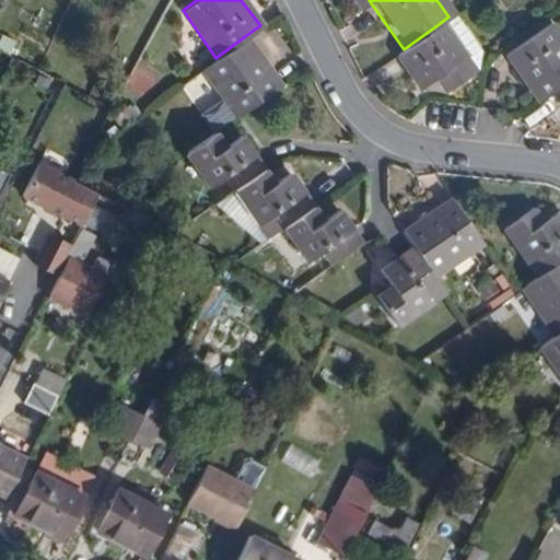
[(439,24),(463,58),(475,49),(452,15),(448,16),(439,24)]
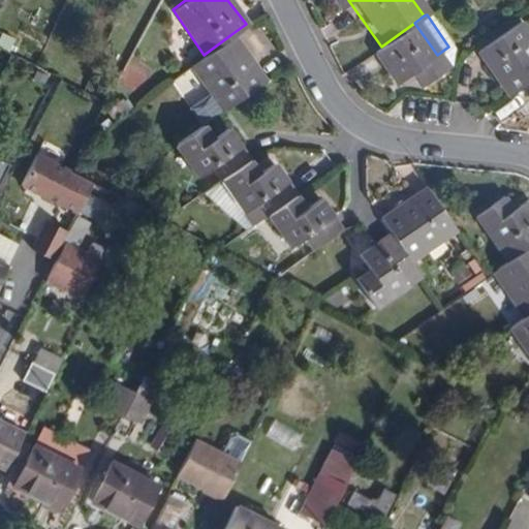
[(414,23),(381,47),(372,54),(394,84),(408,74),(417,87),(445,67),(437,55),(414,23)]
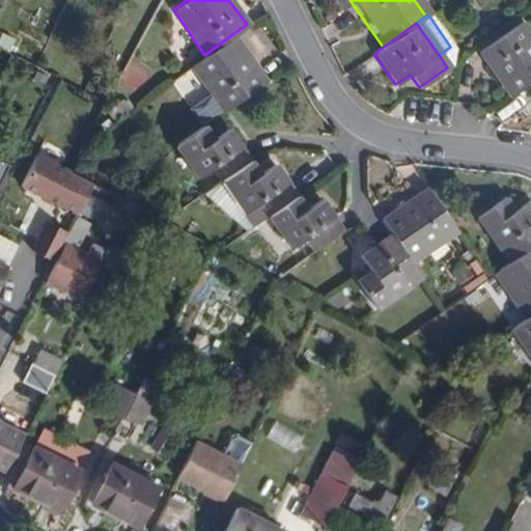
[(508,92),(523,83),(530,77),(530,35),(528,32),(515,40),(506,27),(477,49),(508,92)]
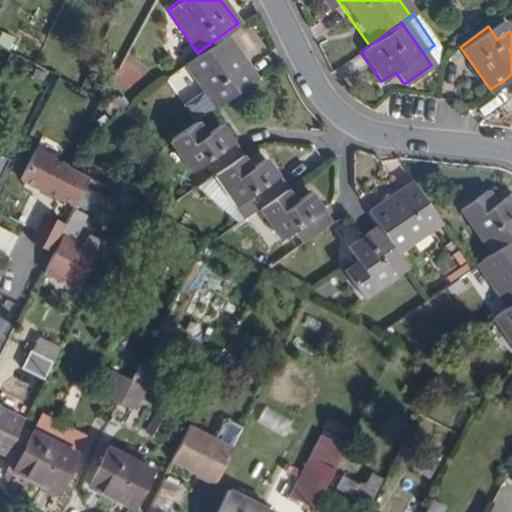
[(224,33),(197,53),(184,63),(215,106),(255,78),(224,33)]
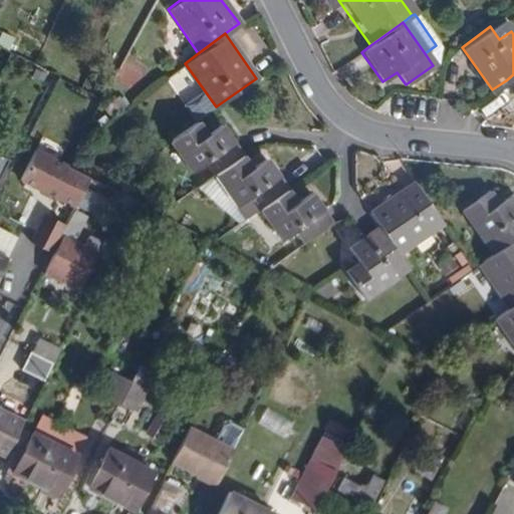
[(202,163),(210,177),(239,157),(216,124),(204,134),(195,121),(167,142),(189,172),(202,163)]
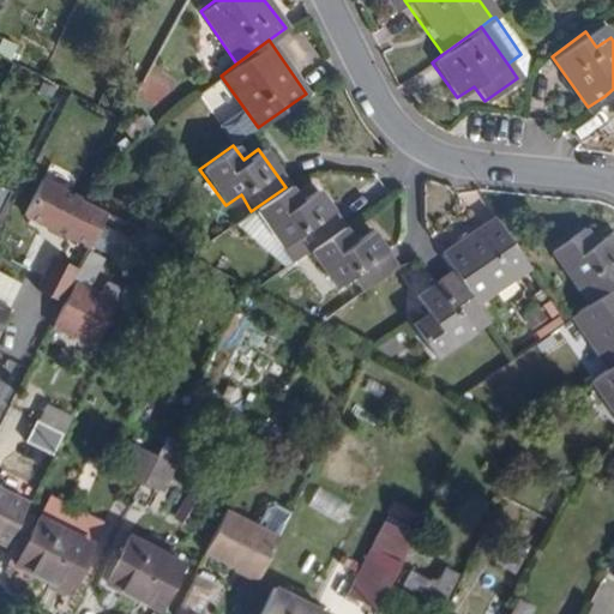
[(90,248),(107,211),(42,179),(24,215),(90,248)]
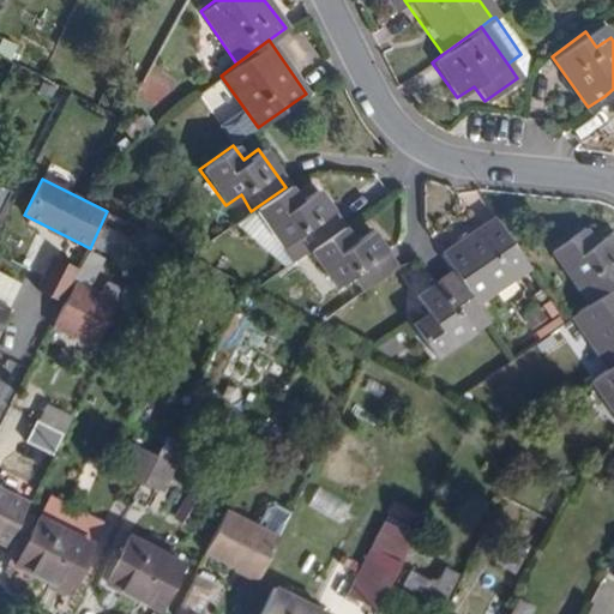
[(286,187),(251,211),(289,263),(307,250),(338,229),(312,191),(295,202),(286,187)]
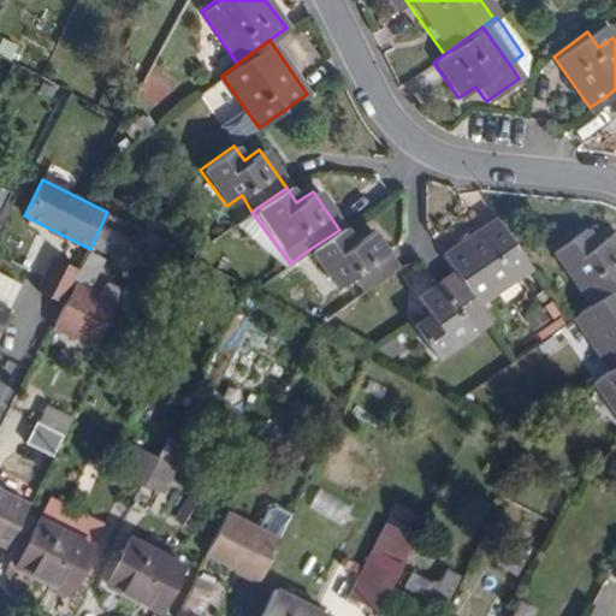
[(465,262),(449,274),(473,309),(526,271),(491,220),(454,247),(465,262)]
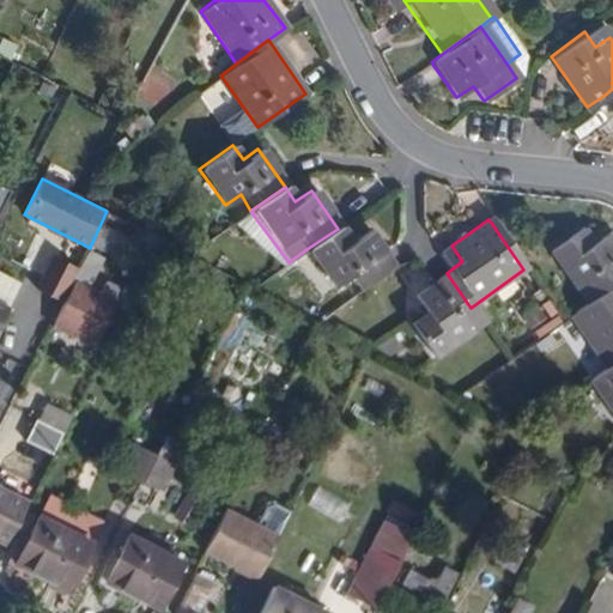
[(338,229),(307,249),(333,286),(349,277),(358,291),(390,269),(378,253),(365,232),(349,243),(338,229)]
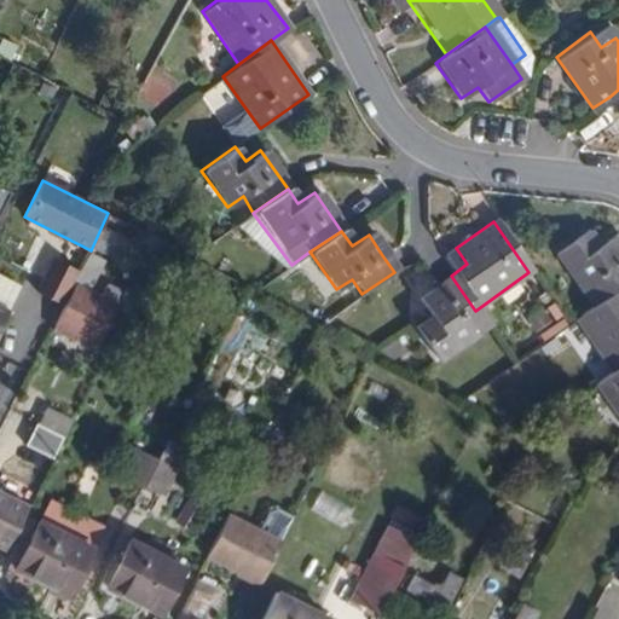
[(553,255),(590,310),(618,289),(618,244),(613,237),(596,248),(585,233),(553,255)]
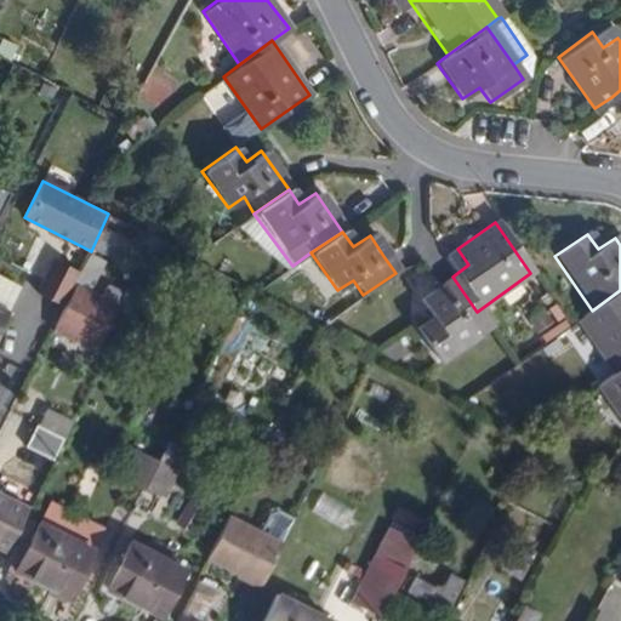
[(89,255),(73,286),(77,288),(117,307),(132,275),(89,255)]
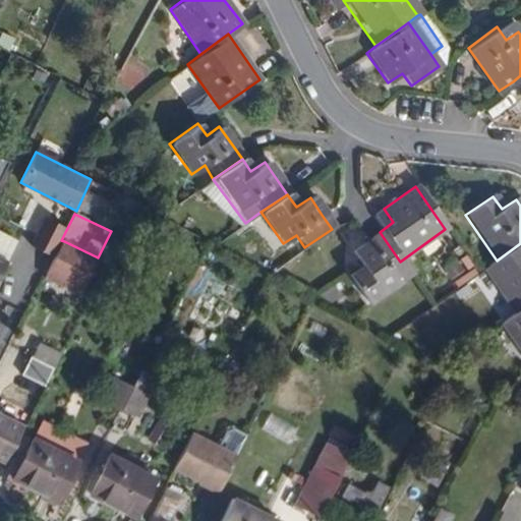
[(400,262),(380,232),(364,242),(349,252),(358,268),(345,277),(364,304),(396,283),(388,270),(400,262)]
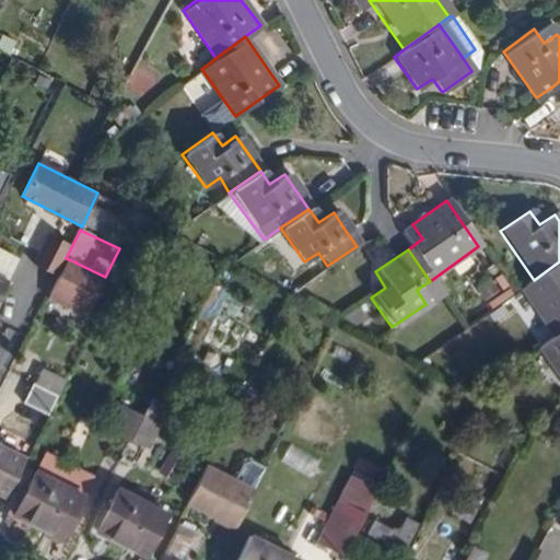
[(69,259),(49,299),(86,316),(105,277),(69,259)]
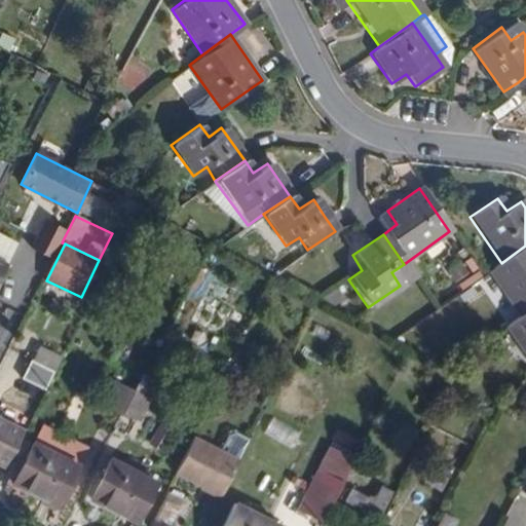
[(525,246),(501,263),(487,273),(519,318),(525,313),(525,246)]
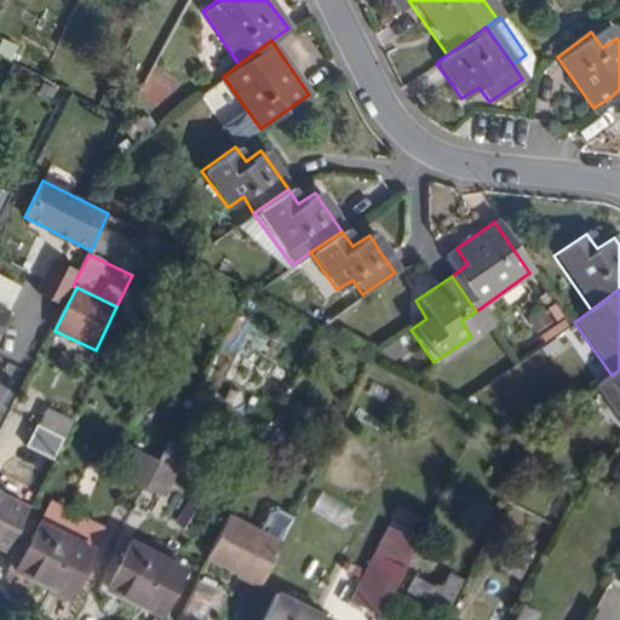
[(0,303),(0,331),(11,309),(0,303)]
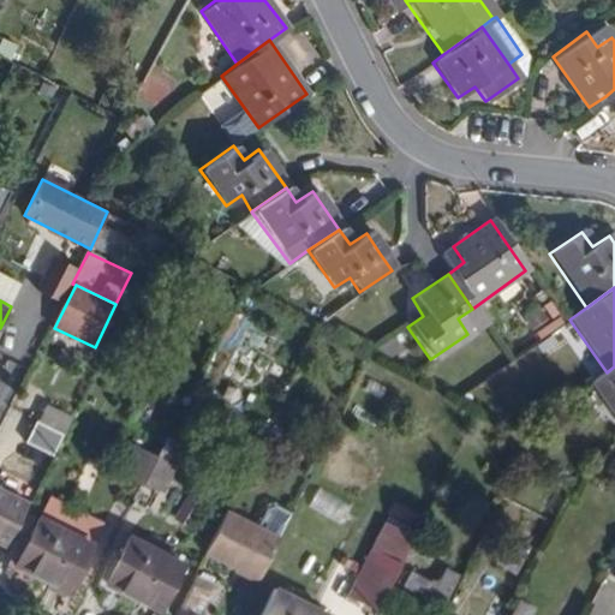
[(614,366),(607,372),(591,384),(614,419),(614,366)]
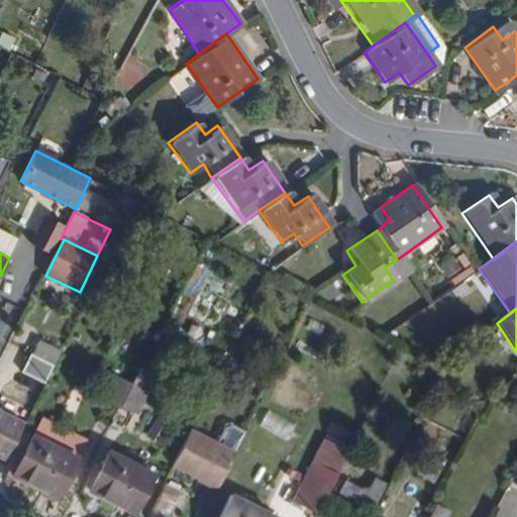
[(55,364),(31,352),(22,371),(45,381),(55,364)]
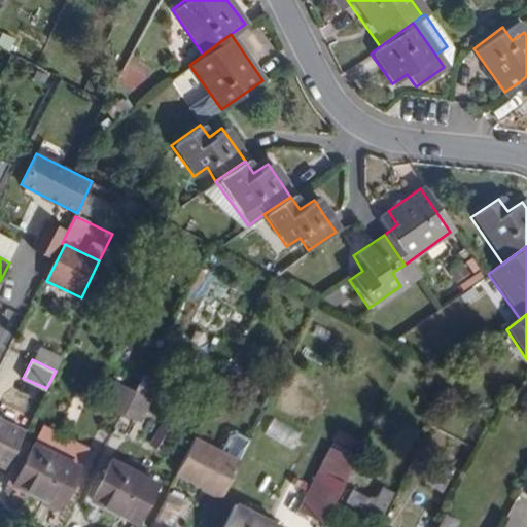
[(24,434),(0,422),(0,467),(5,470),(24,434)]
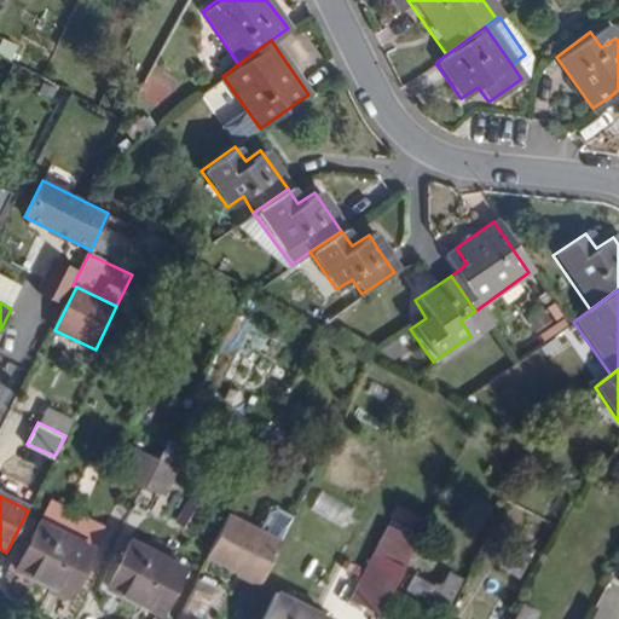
[(206,555),(261,583),(283,541),(227,512),(206,555)]
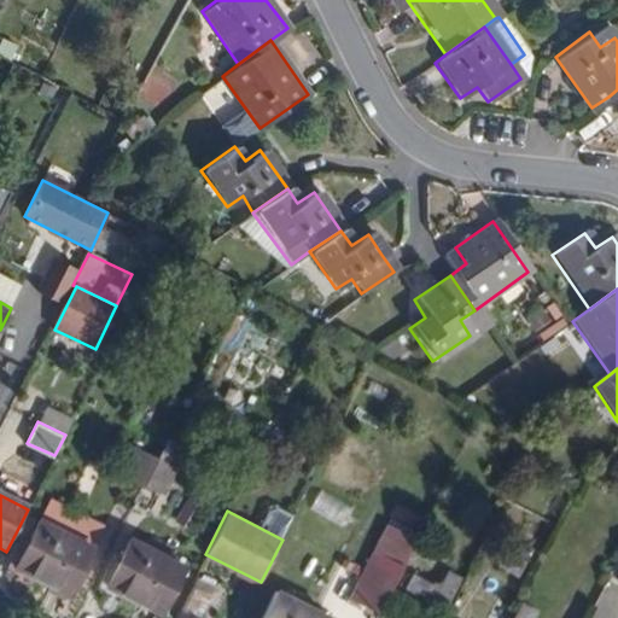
[(92,544),(39,518),(30,535),(16,565),(36,575),(68,592),(92,544)]
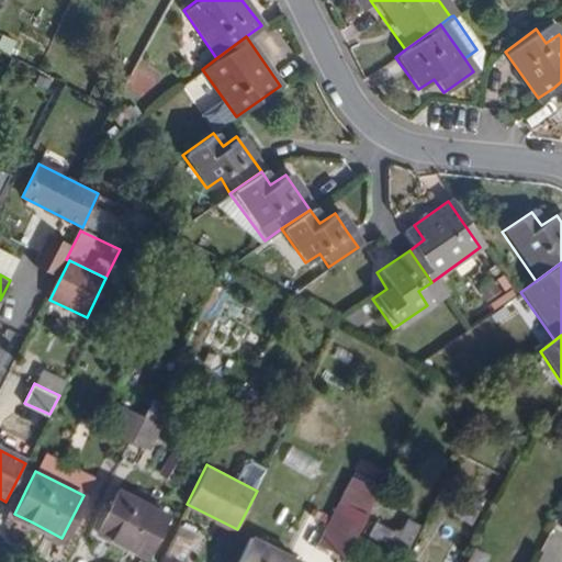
[(339,499),(366,514),(379,489),(351,475),(339,499)]
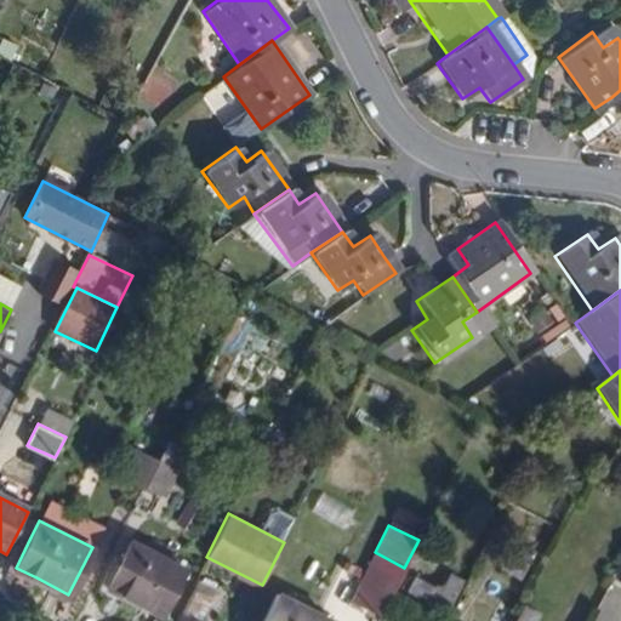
[(16,568),(30,537),(23,535),(6,571),(33,585),(36,577),(16,568)]
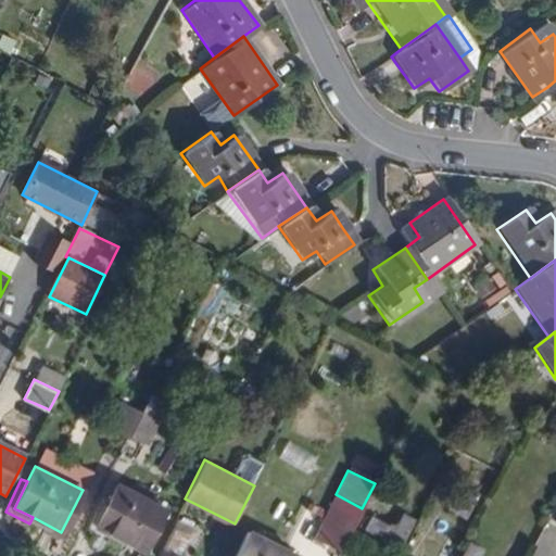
[(164,507),(117,484),(110,498),(97,525),(113,533),(144,547),(164,507)]
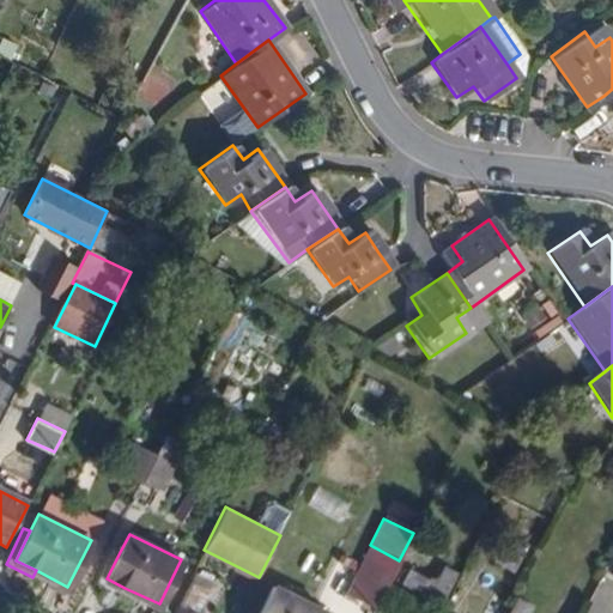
[(503,542),(493,560),(513,571),(521,553),(503,542)]
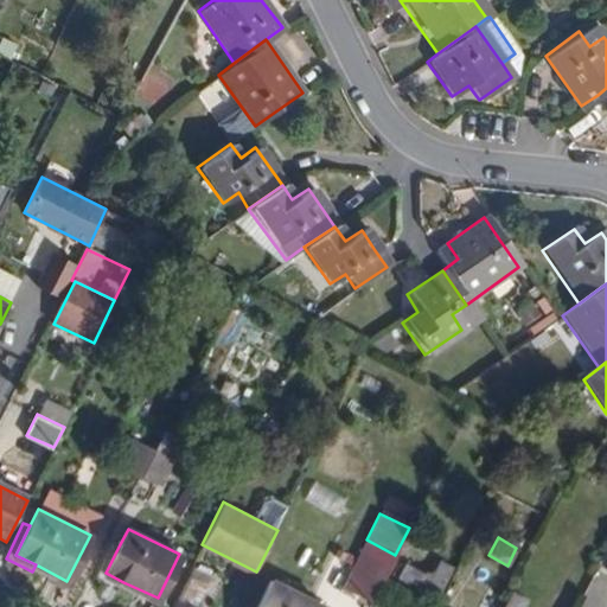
[(344,588),(372,602),(395,555),(366,540),(355,563),(343,587),(344,588)]
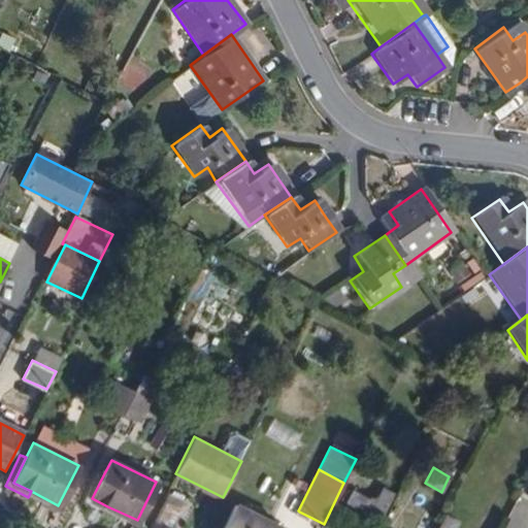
[(92,498),(104,473),(99,471),(85,501),(104,510),(107,506),(92,498)]
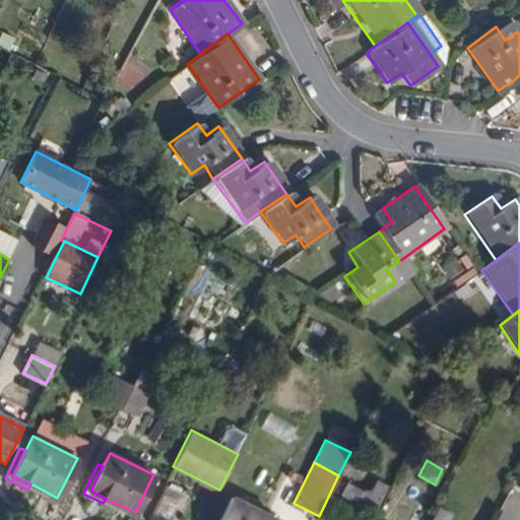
[(353,469),(341,494),(359,502),(370,477),(353,469)]
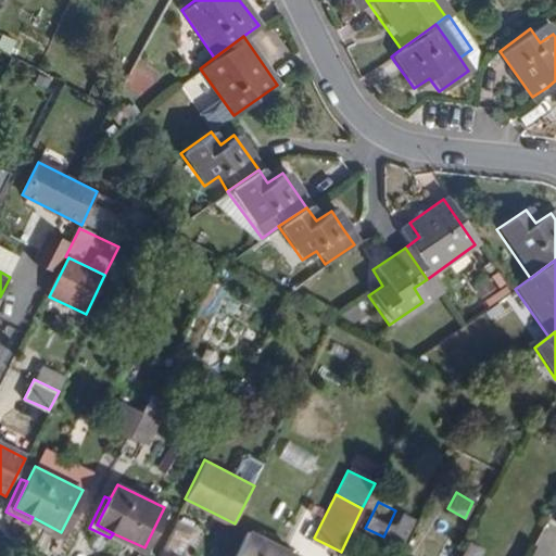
[(401,514),(390,535),(402,542),(413,519),(401,514)]
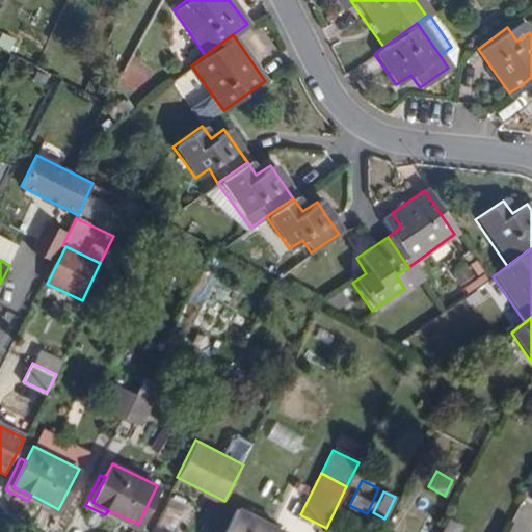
[(170,500),(167,505),(182,512),(184,506),(170,500)]
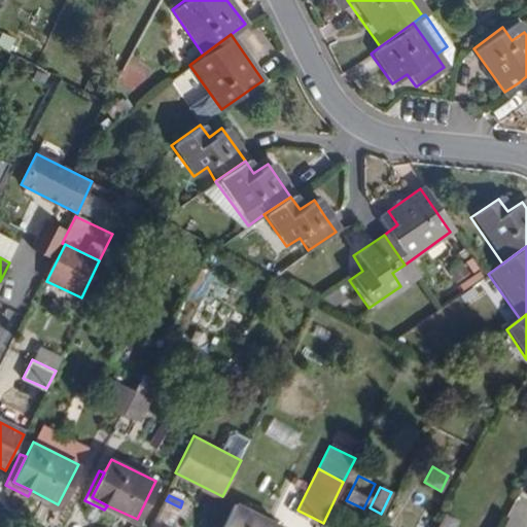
[(169,526),(180,507),(166,500),(152,526),(169,526)]
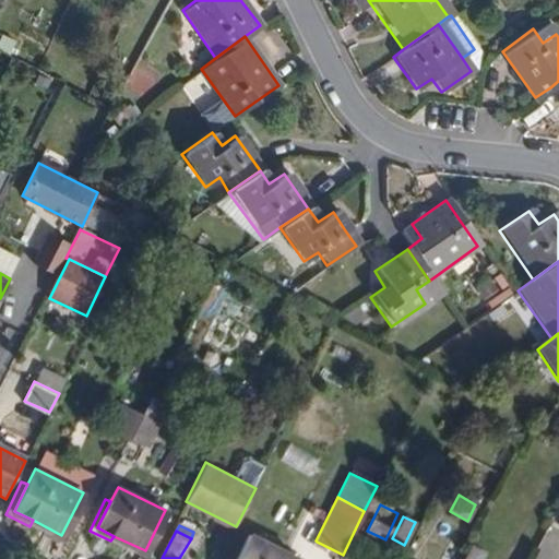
[(249,535),(237,558),(295,558),(296,558),(249,535)]
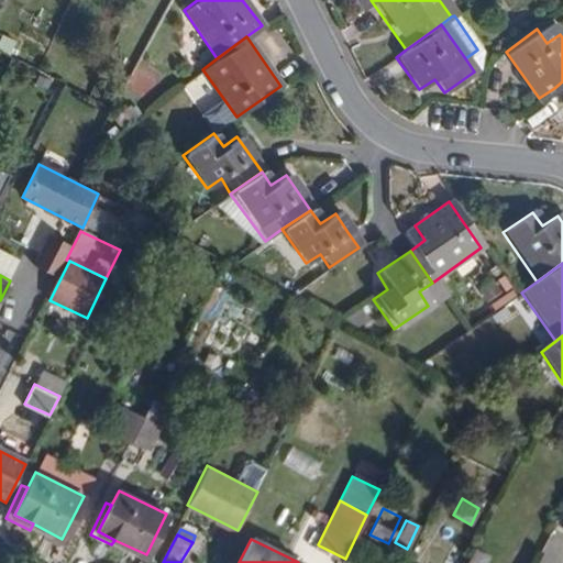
[(474,547),(465,562),(484,562),(488,554),(474,547)]
